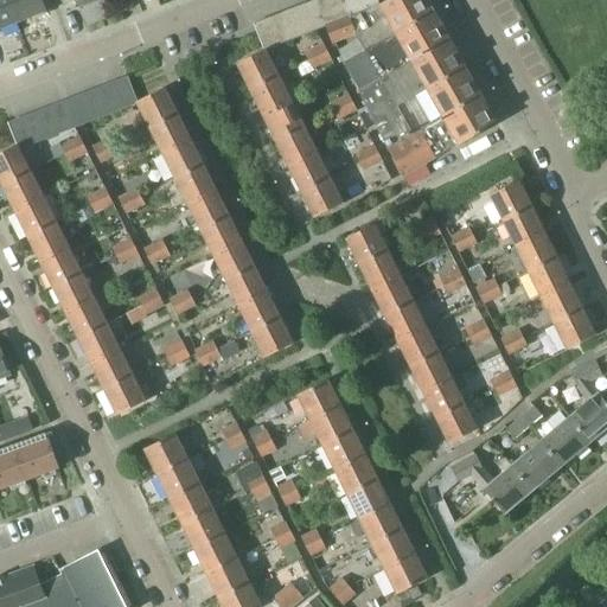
[(0,0),(0,29),(18,23),(8,0),(0,0)]
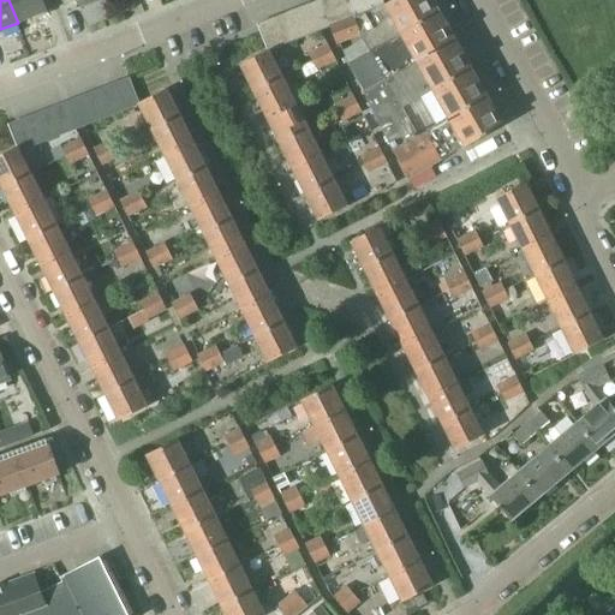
[(9,0),(18,23),(47,12),(42,0),(9,0)]
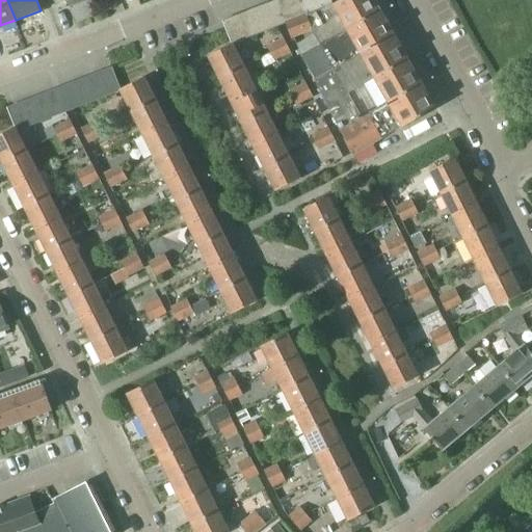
[(286,24),(298,19),(290,0),(276,0),(286,24)]
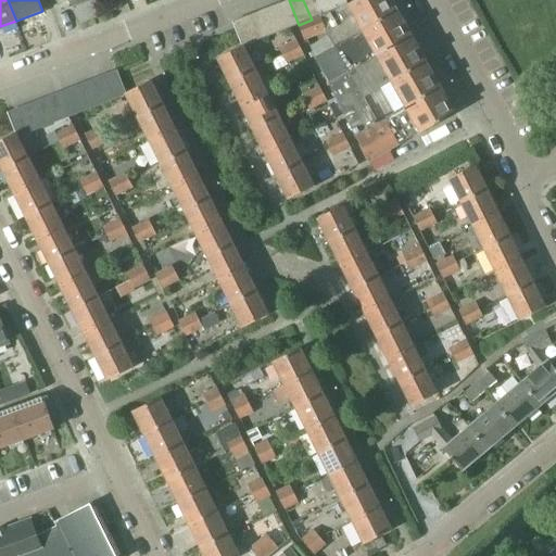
[(312,20),(299,25),(304,41),(307,40),(326,33),(328,37),(311,46),(316,57),(397,11),(391,0),(355,0),(349,4),(349,5),(336,10),(324,15),(312,20)]
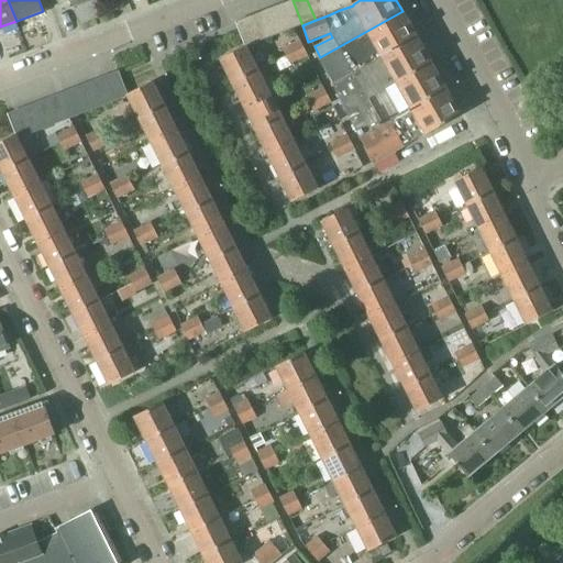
[(307,0),(316,20),(328,15),(321,0),(307,0)]
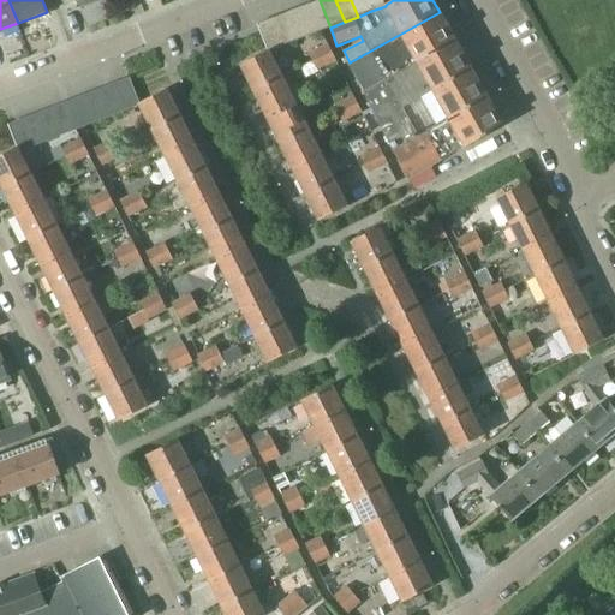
[(351,0),(358,17),(371,11),(366,0),(351,0)]
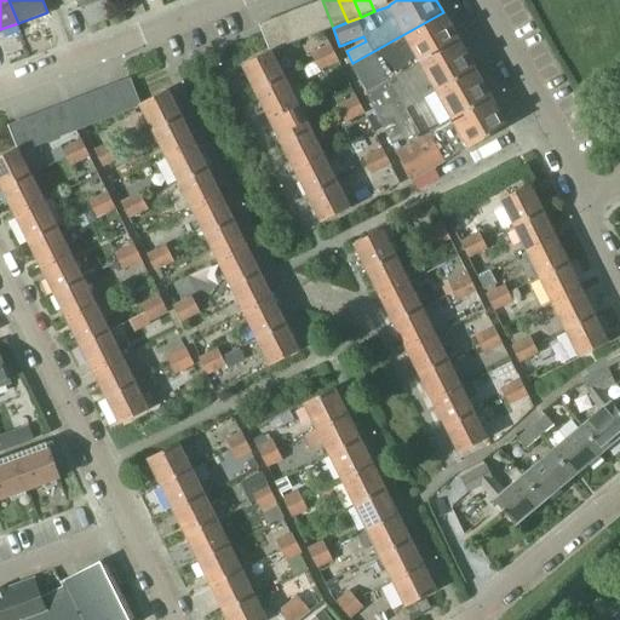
[(389,6),(389,5),(385,0),(369,0),(374,11),(389,6)]
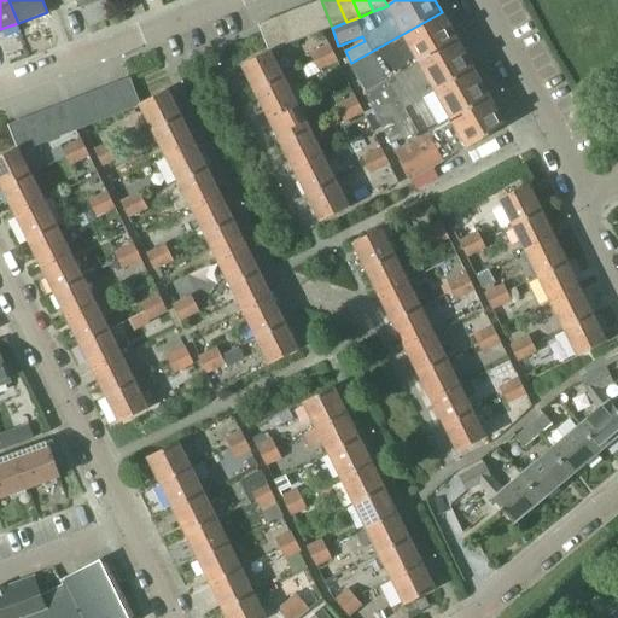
[(312,35),(325,30),(315,3),(301,9),(312,35)]
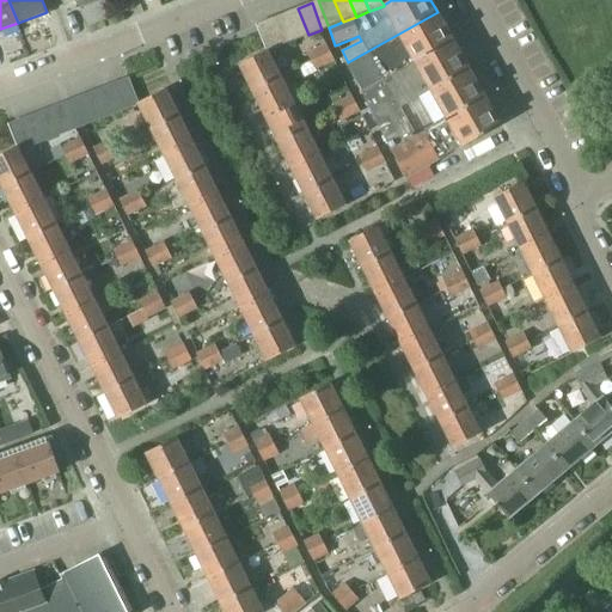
[(285,13),(295,41),(308,35),(298,8),(285,13)]
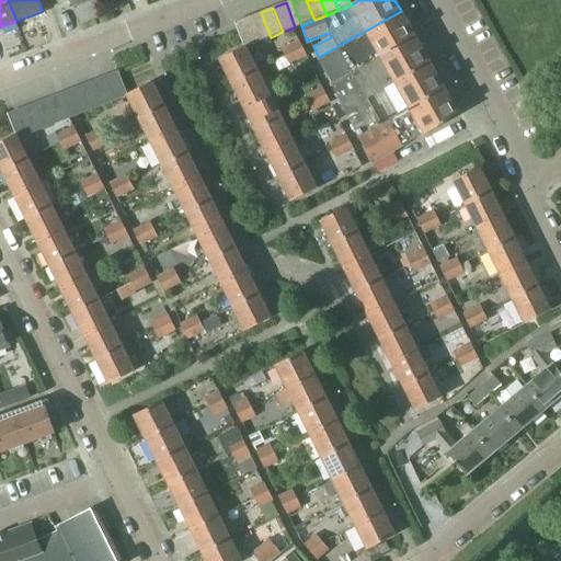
[(331,83),(415,36),(401,11),(319,57),(319,58),(318,58),(331,83)]
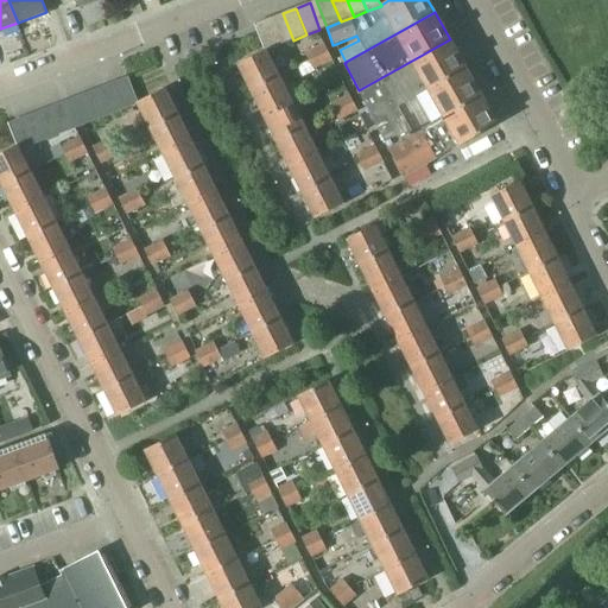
[(279,45),(293,40),(283,13),(270,18),(279,45)]
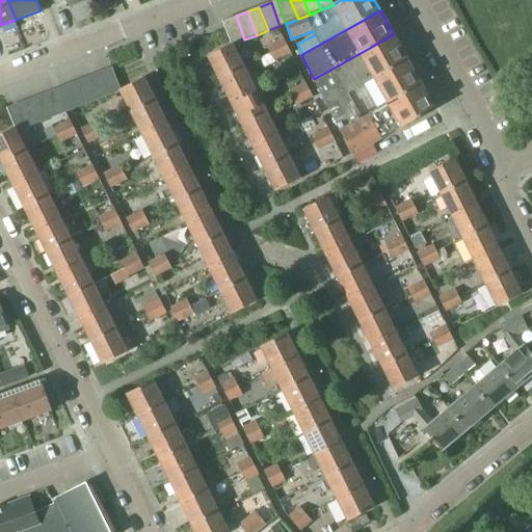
[(234,44),(244,40),(236,16),(223,21),(232,44),(233,45),(234,44)]
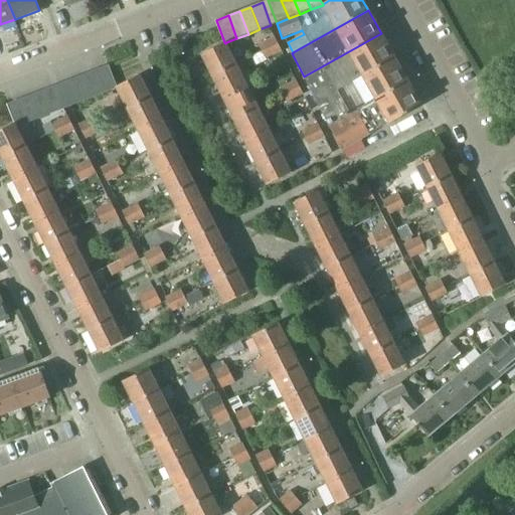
[(317,101),(394,57),(381,33),(304,76),(317,101)]
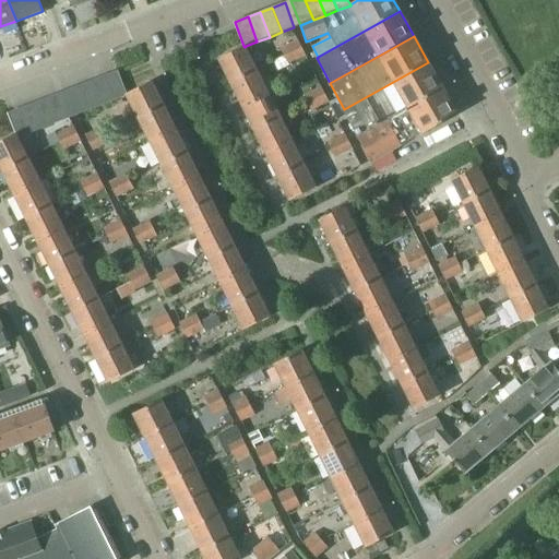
[(281,48),(285,56),(301,47),(298,39),(281,48)]
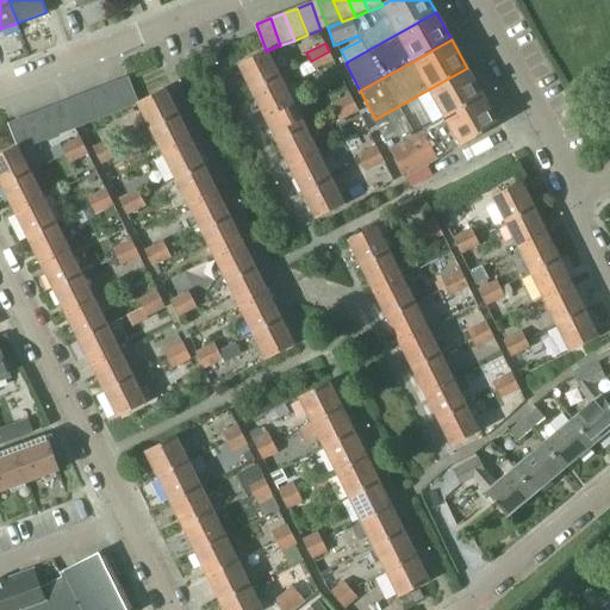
[(280,74),(268,50),(267,51),(266,50),(240,64),(251,88),(280,74)]
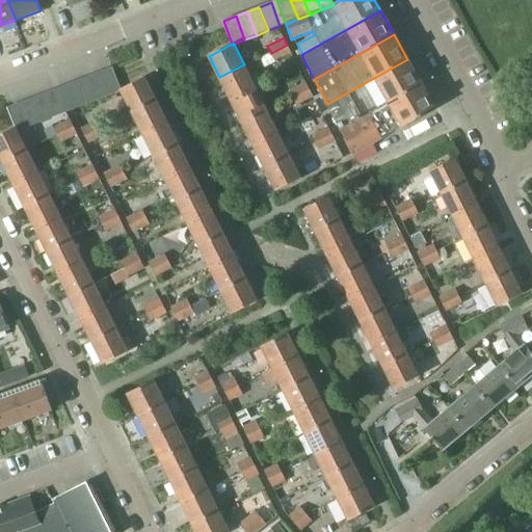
[(287,45),(271,53),(275,60),(291,53),(287,45)]
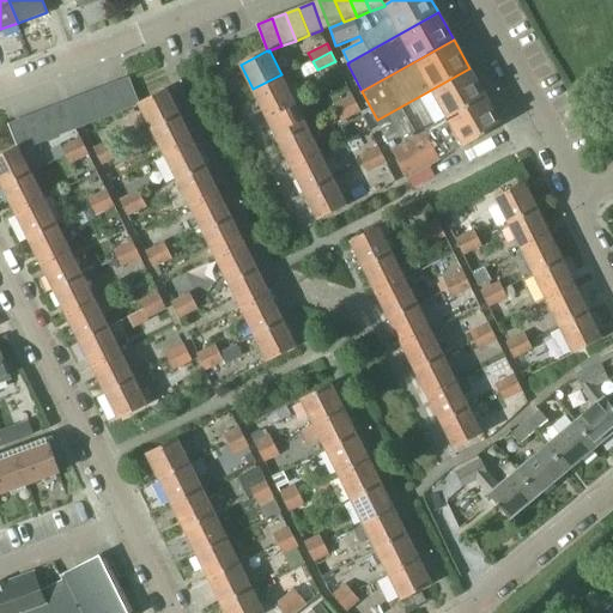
[(392,149),(485,96),(469,68),(377,120),(392,149)]
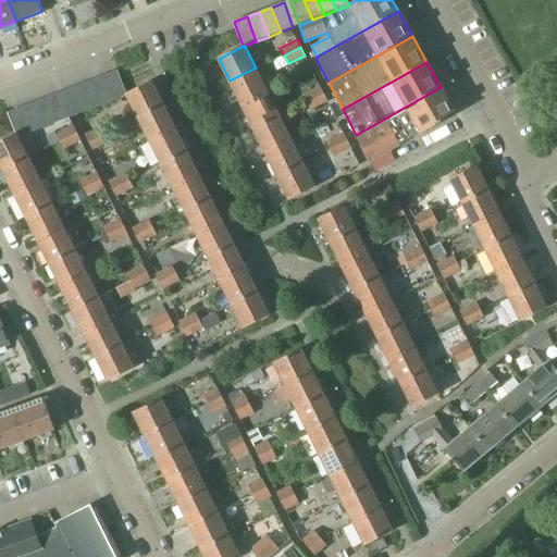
[(242,104),(268,90),(256,67),(230,81),(242,104)]
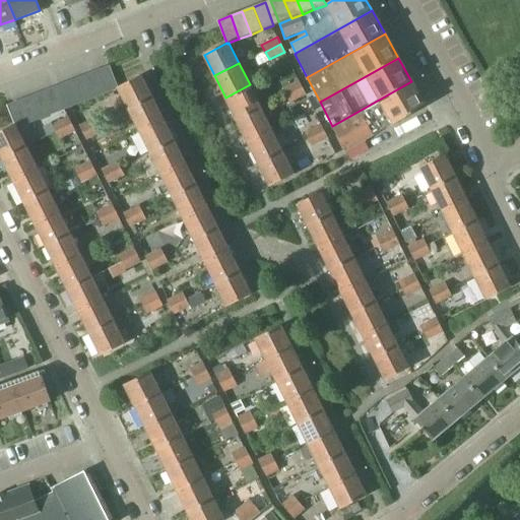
[(119,88),(118,87),(110,66),(98,70),(107,93),(118,88),(119,88)]
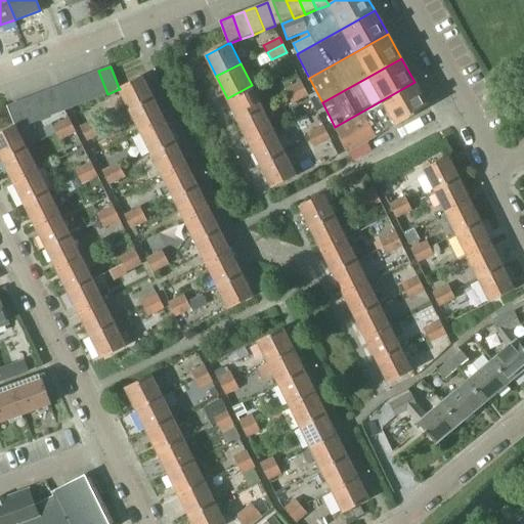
[(95,98),(107,94),(98,71),(87,76),(95,98)]
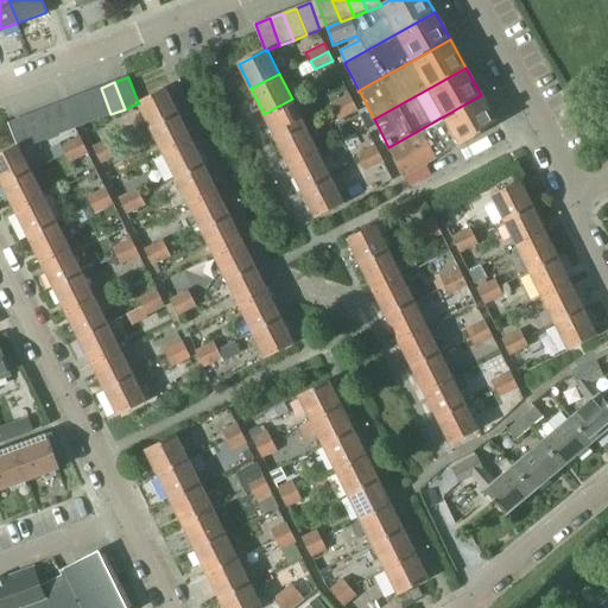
[(97,120),(111,114),(101,88),(87,93),(97,120)]
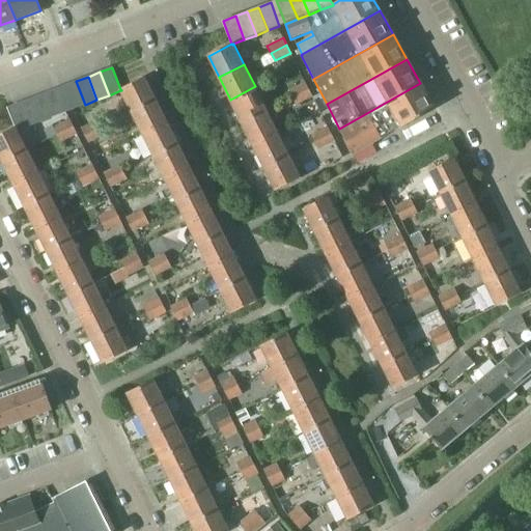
[(120,90),(132,111),(156,100),(144,77),(120,89),(121,90),(120,90)]
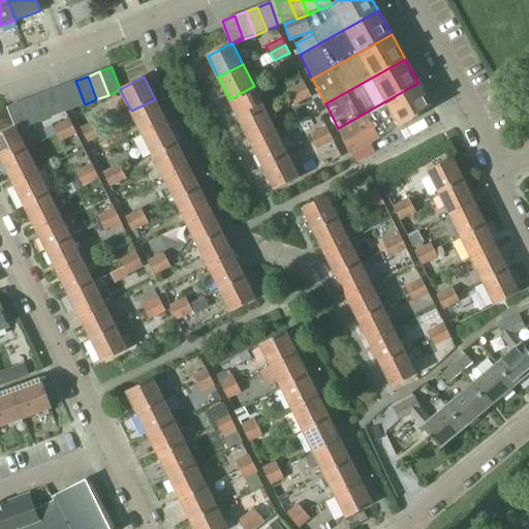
[(72,110),(85,104),(75,81),(63,86),(72,110)]
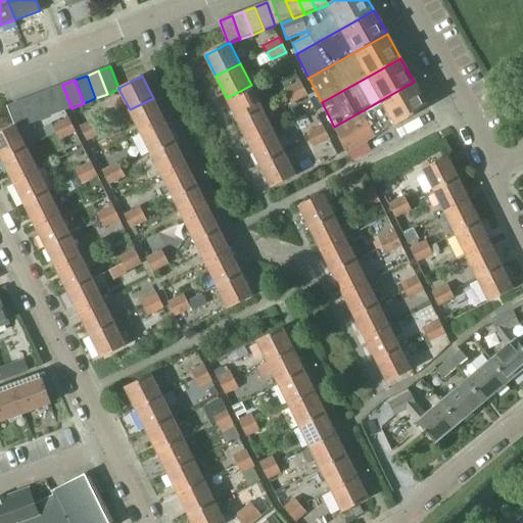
[(285,89),(288,96),(304,89),(301,82),(285,89)]
